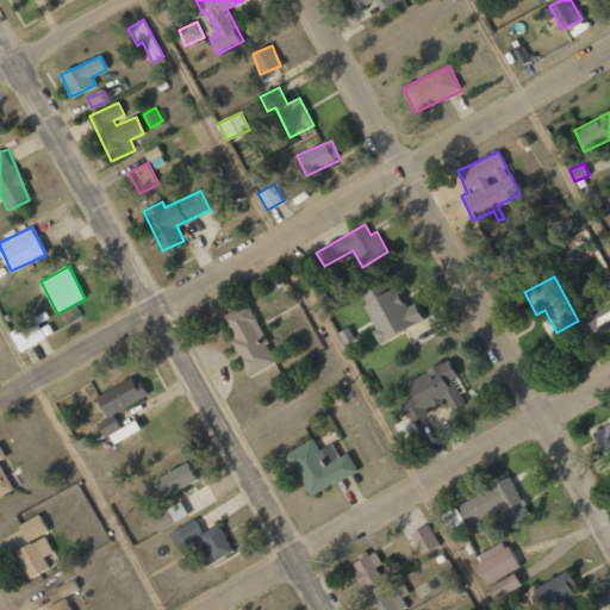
[(397,286),(391,290),(386,281),(358,294),(381,342),(424,321),(415,303),(408,306),(397,286)]
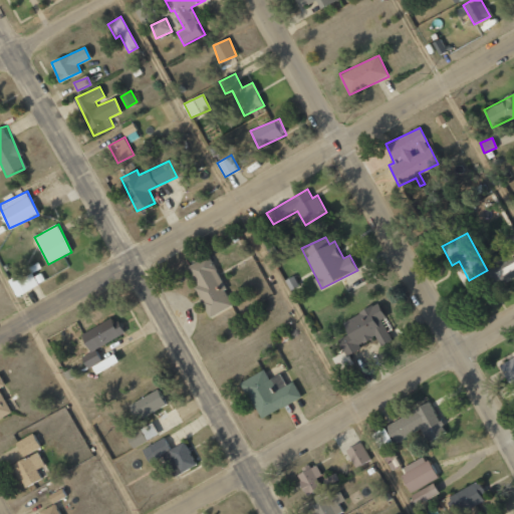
[(211,317),(234,305),(209,256),(186,267),(211,317)]
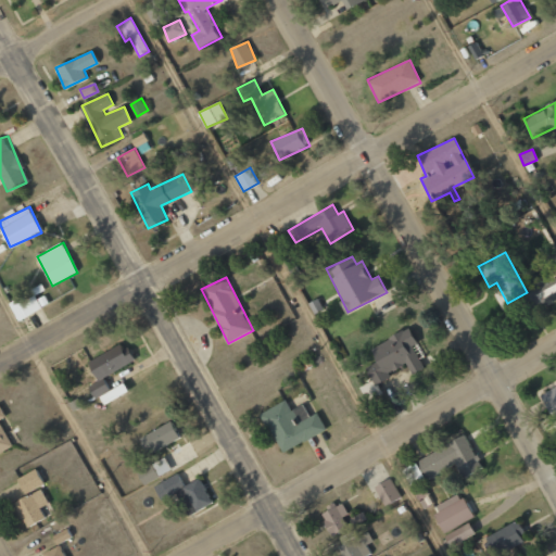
[(555,299),(555,283),(539,293),(546,305),(555,299)]
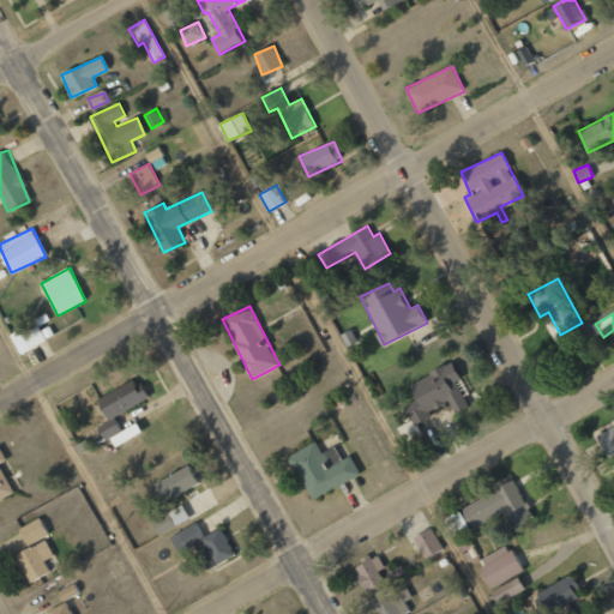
[(10,335),(19,354),(48,338),(41,324),(30,330),(26,325),(10,335)]
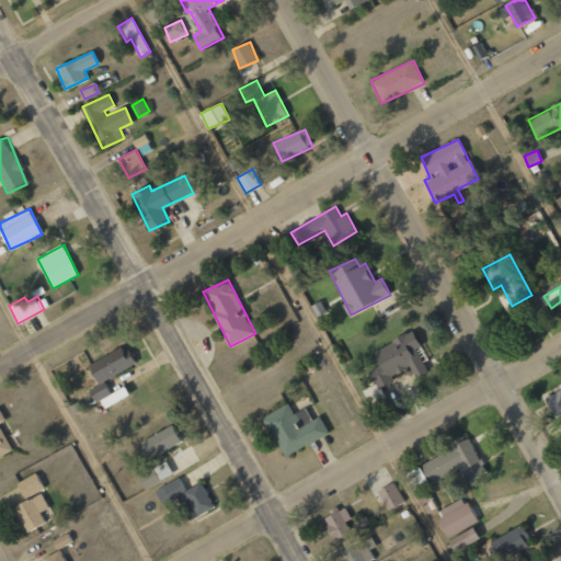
[(374,350),(380,365),(369,370),(377,388),(396,380),(393,375),(410,367),(414,377),(426,371),(416,350),(421,347),(413,332),(374,350)]
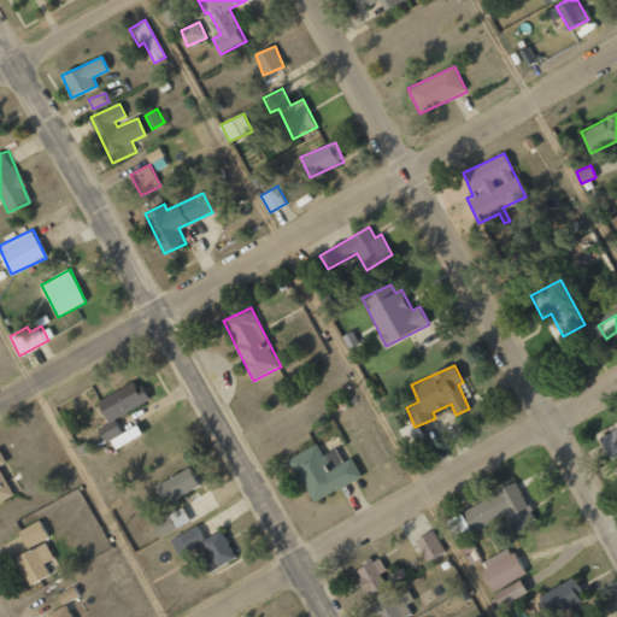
[(98,400),(109,423),(99,428),(105,441),(111,439),(116,448),(142,435),(137,425),(122,433),(115,418),(148,401),(137,381),(98,400)]
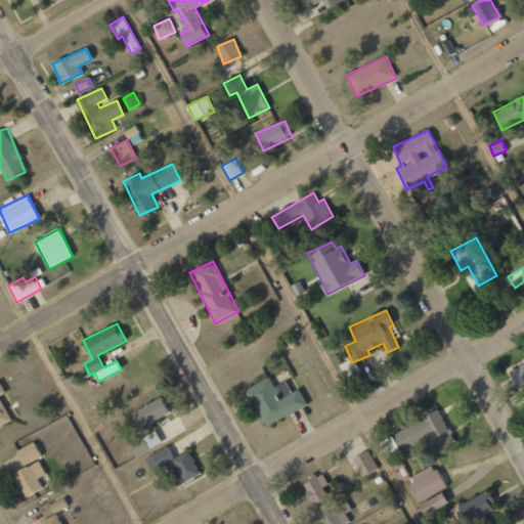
[(520,391),(523,389),(523,361),(510,367),(520,391)]
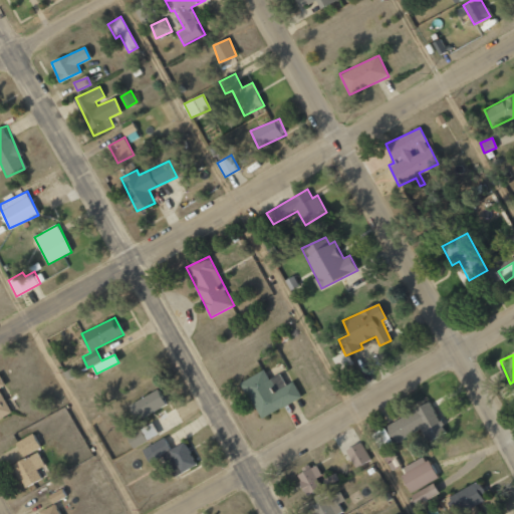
[(301,398),(294,381),(287,386),(281,373),(269,379),(264,369),(241,381),(261,419),(301,398)]
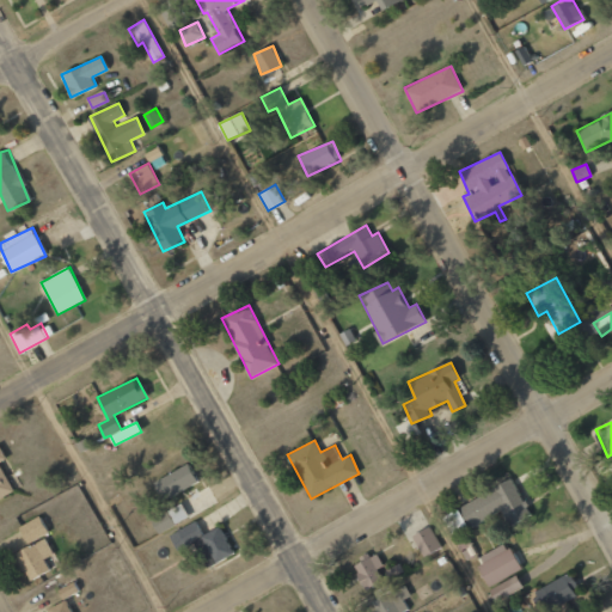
[(0,499),(14,490),(0,464),(0,461),(6,458),(0,446),(0,499)]
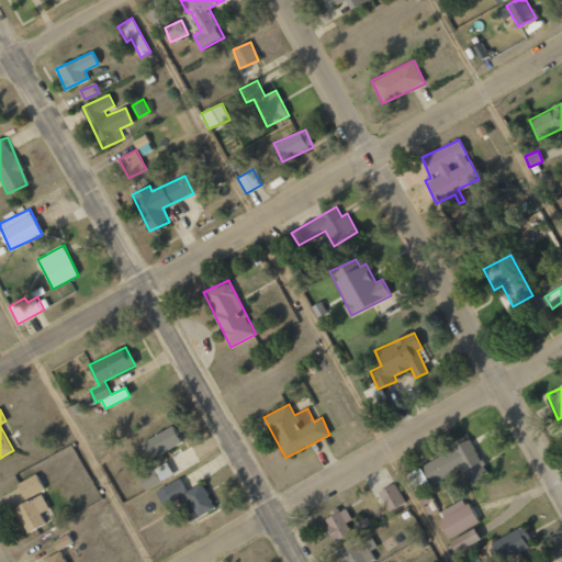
[(141,440),(148,458),(181,445),(175,427),(141,440)]
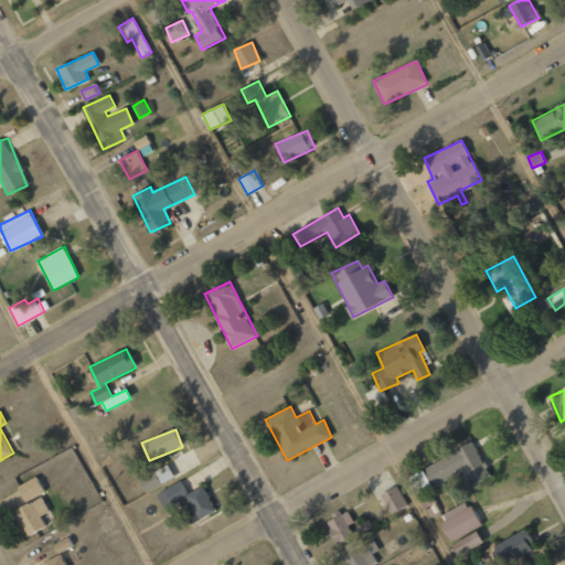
[(424,466),(433,487),(465,472),(471,484),(489,476),(473,444),(424,466)]
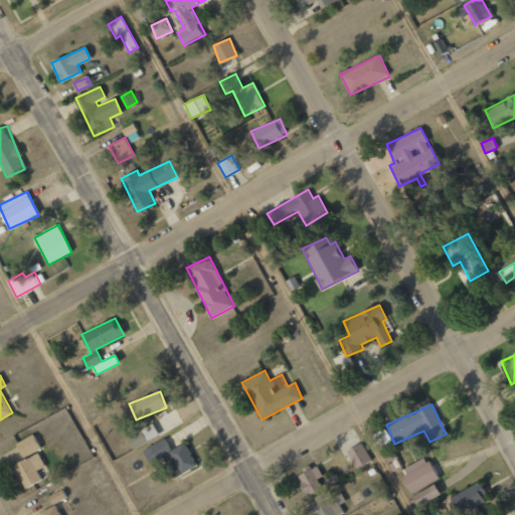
[(132,448),(159,437),(154,424),(127,436),(132,448)]
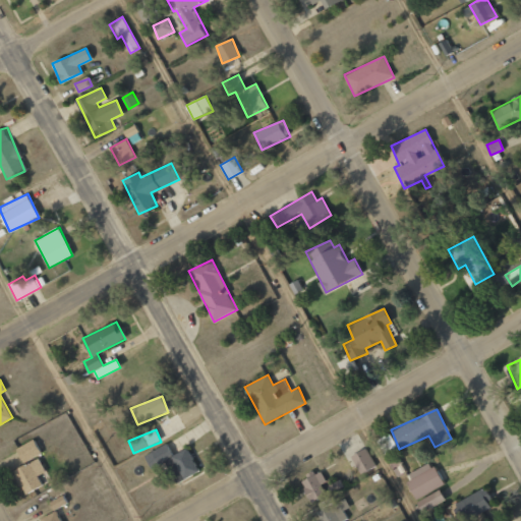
[(386,457),(399,450),(390,432),(377,441),(386,457)]
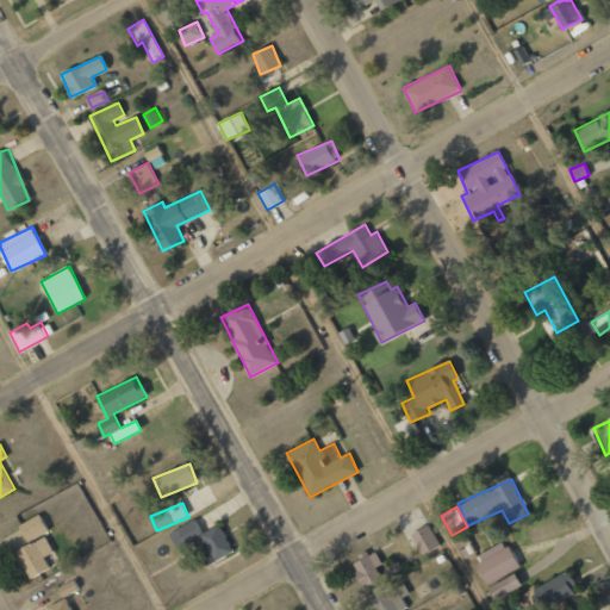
[(29,541),(49,530),(39,514),(19,526),(29,541)]
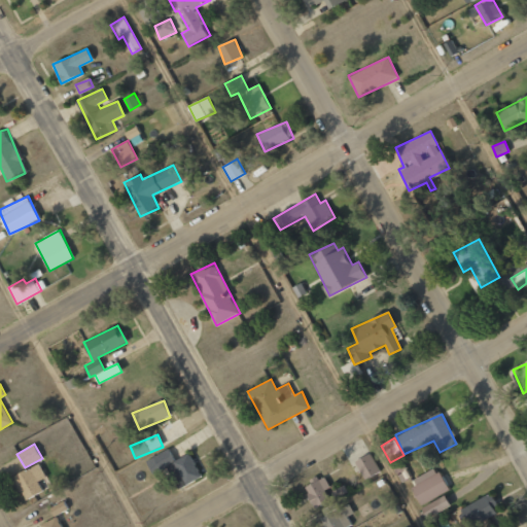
[(202,476),(189,453),(175,460),(169,449),(148,459),(157,478),(169,472),(177,489),(202,476)]
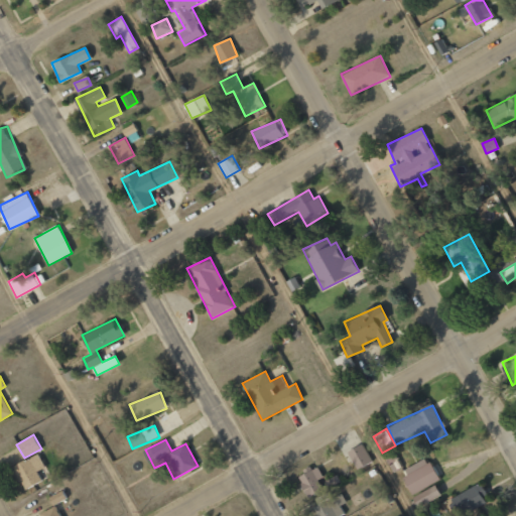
[(372,462),(362,443),(348,452),(358,470),(372,462)]
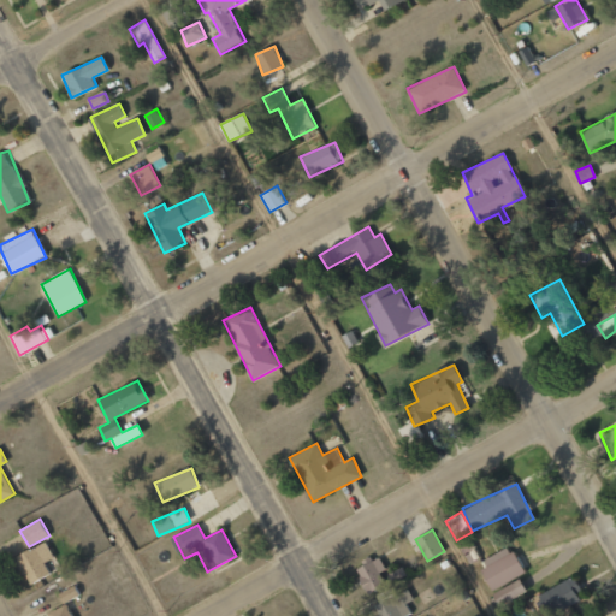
[(47,566),(55,562),(47,542),(16,555),(29,584),(51,574),(47,566)]
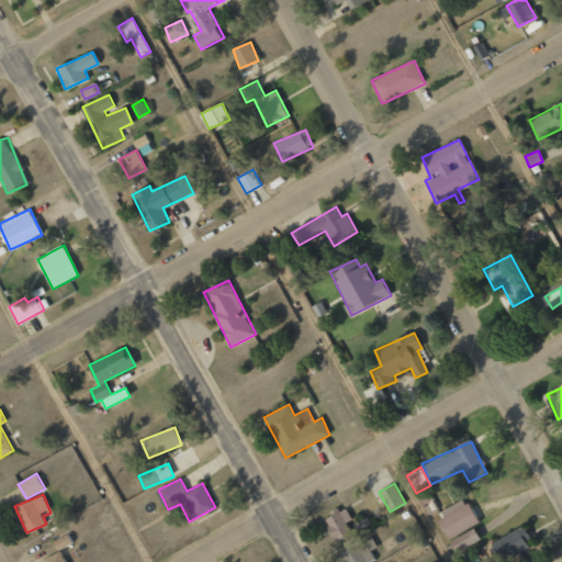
[(436,514),(449,538),(478,523),(464,497),(436,514)]
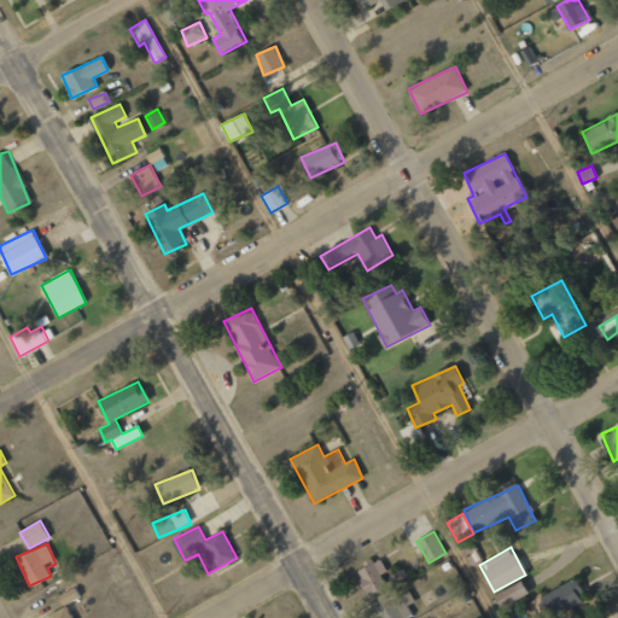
[(356,569),(368,594),(391,583),(379,558),(356,569)]
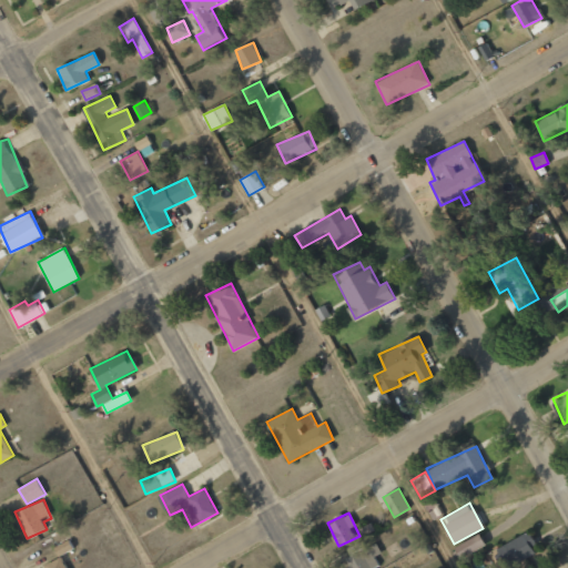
[(496,548),(500,558),(503,557),(507,566),(540,550),(531,531),(496,548)]
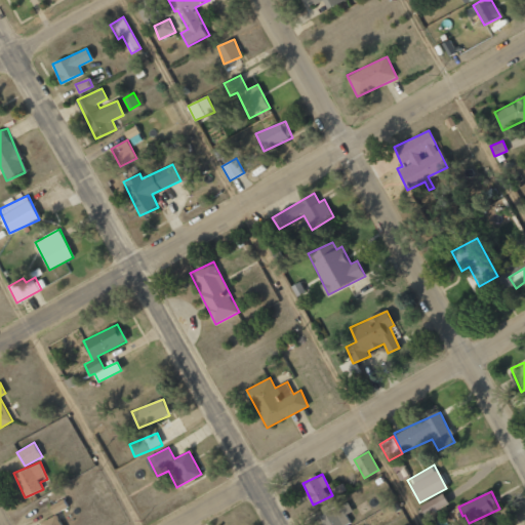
[(420,506),(426,516),(448,502),(443,493),(420,506)]
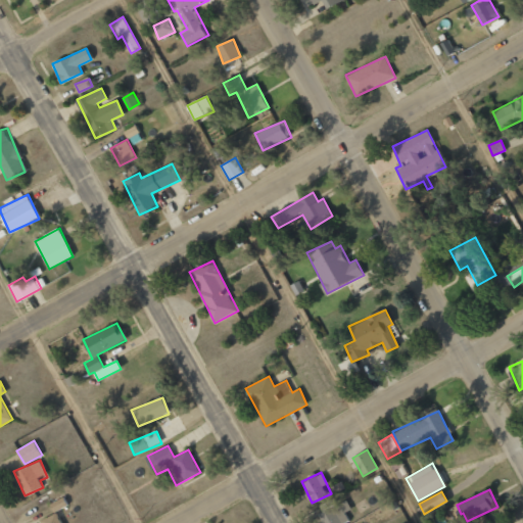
[(50,503),(53,511),(67,505),(64,497),(50,503)]
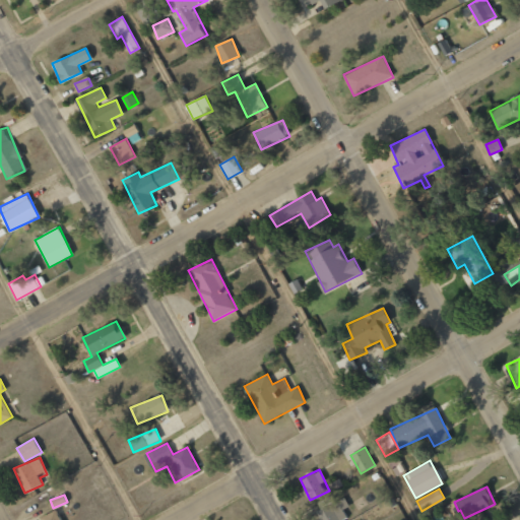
[(349,506),(344,497),(317,510),(321,519),(345,519),(348,519),(343,509),(349,506)]
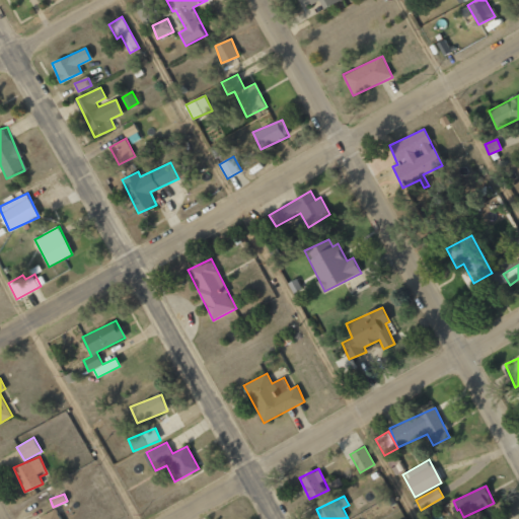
[(41,518),(60,518),(57,509),(40,515),(41,518)]
